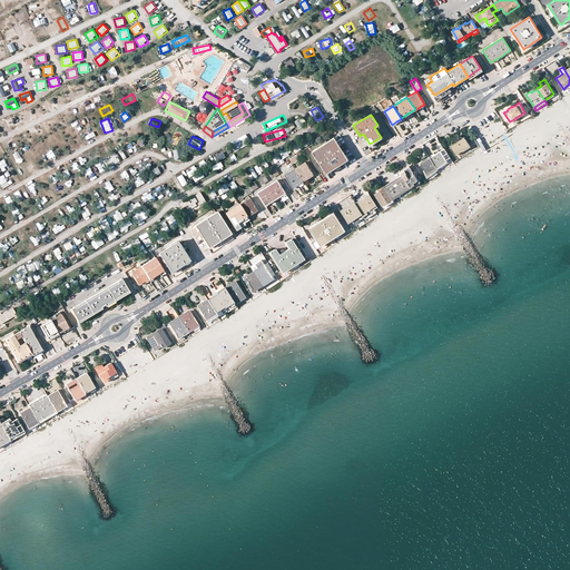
[(231,145),(234,150),(251,143),(247,137),(242,139),(242,141),(238,143),(237,141),(231,145)]
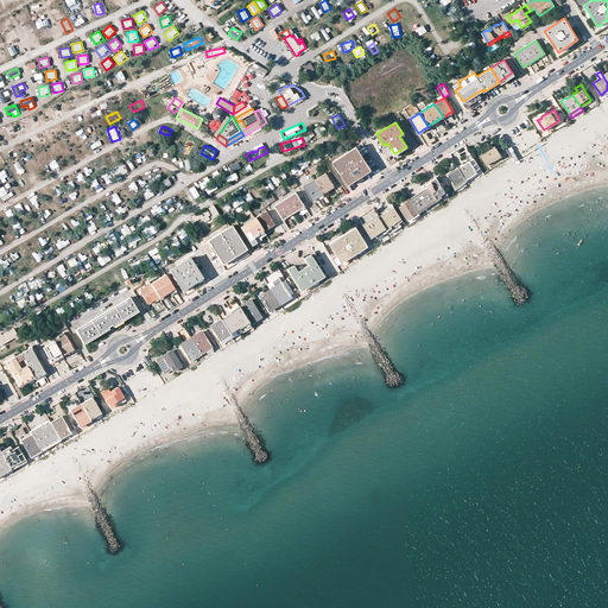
[(368,172),(372,170),(356,146),(333,162),(347,185),(348,185),(354,181),(368,172)]
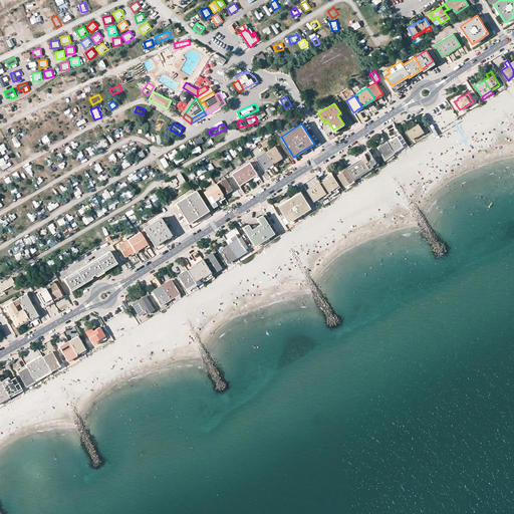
[(411,140),(420,134),(420,133),(423,131),(419,123),(408,130),(405,132),(411,140)]
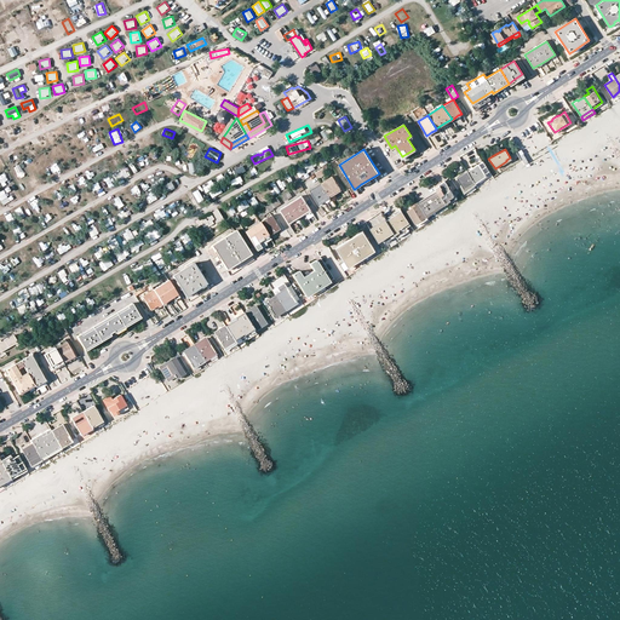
[(528,161),(522,150),(518,153),(526,164),(528,161)]
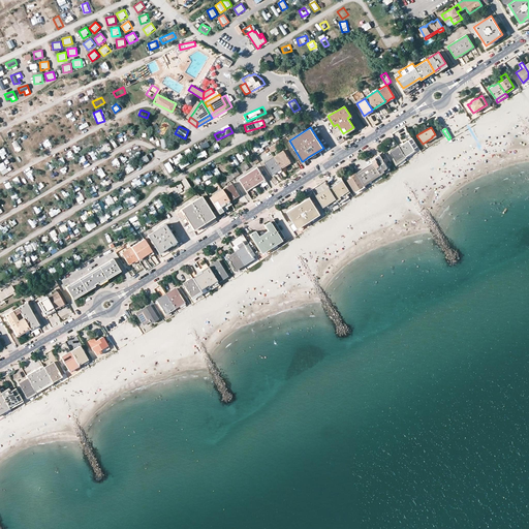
[(121,145),(127,142),(124,133),(118,136),(121,145)]
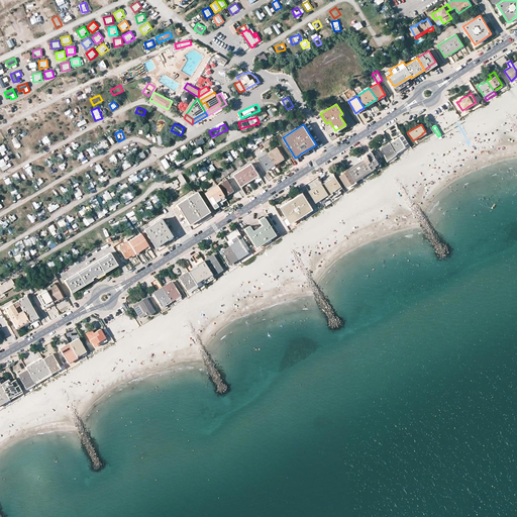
[(33,136),(36,142),(41,139),(39,133),(33,136)]
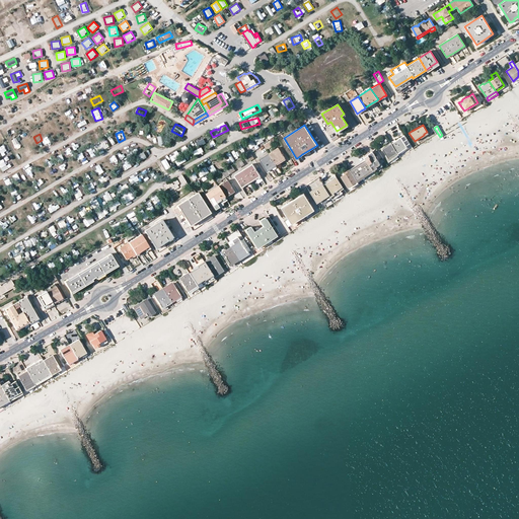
[(257,145),(264,142),(261,136),(254,139),(257,145)]
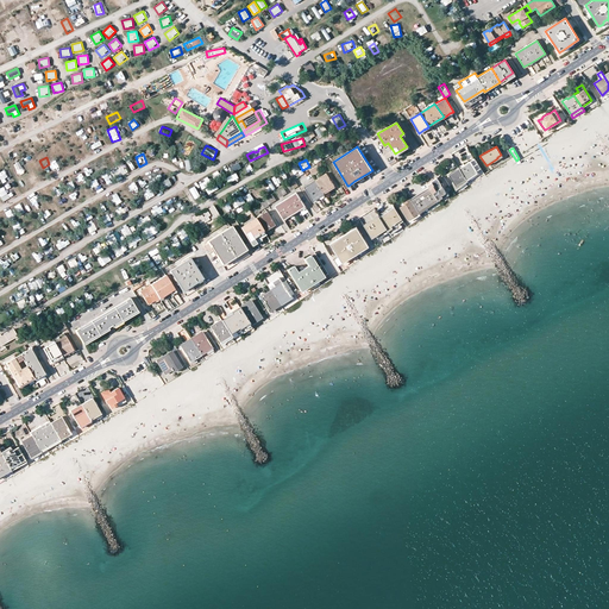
[(95,171),(106,168),(105,161),(93,164),(95,171)]
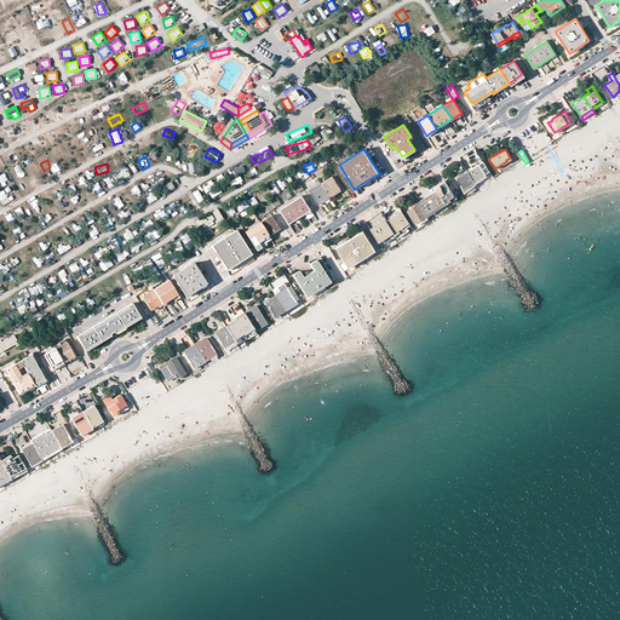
[(468,171),(475,182),(486,174),(478,164),(474,167),(468,171)]
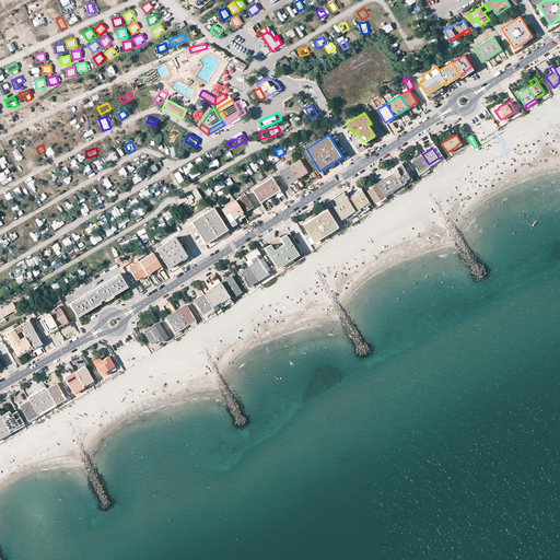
[(105,164),(116,160),(114,152),(102,156),(105,164)]
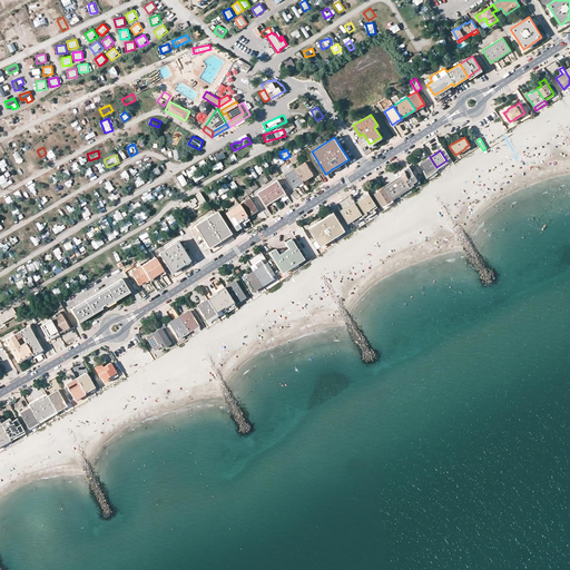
[(420,164),(425,174),(436,167),(430,157),(425,160),(420,164)]
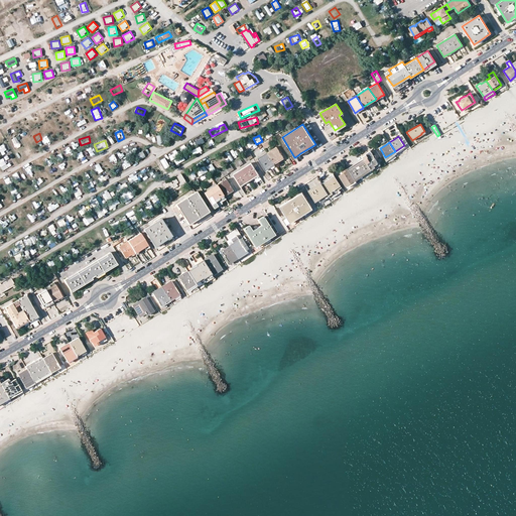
[(131,147),(135,153),(141,149),(137,144),(131,147)]
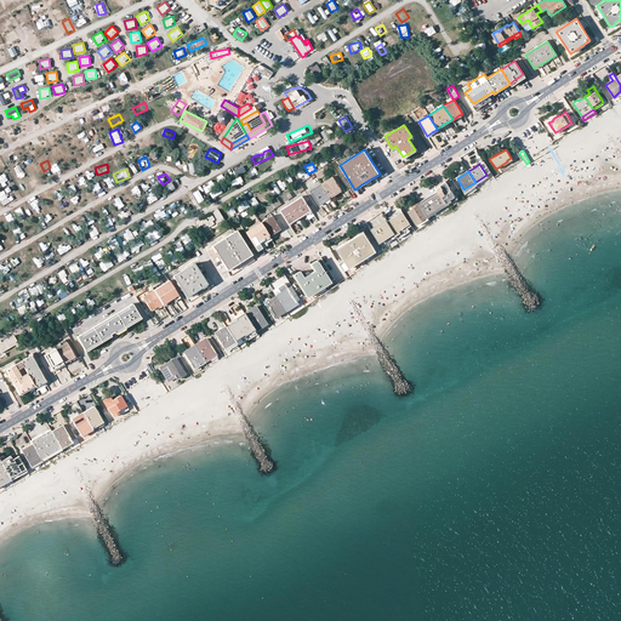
[(359,194),(380,182),(376,176),(362,184),(355,189),(359,194)]
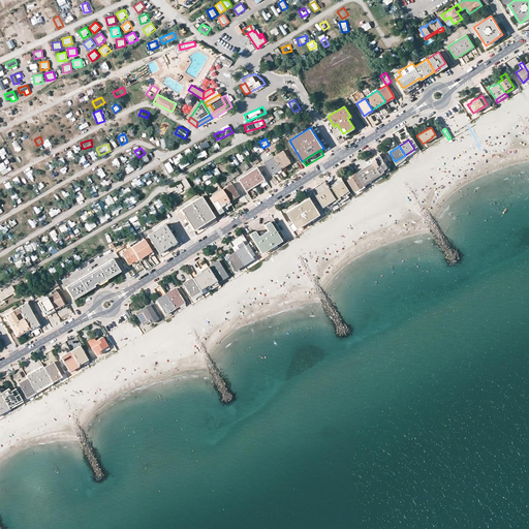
[(26,151),(20,154),(22,159),(29,156),(26,151)]
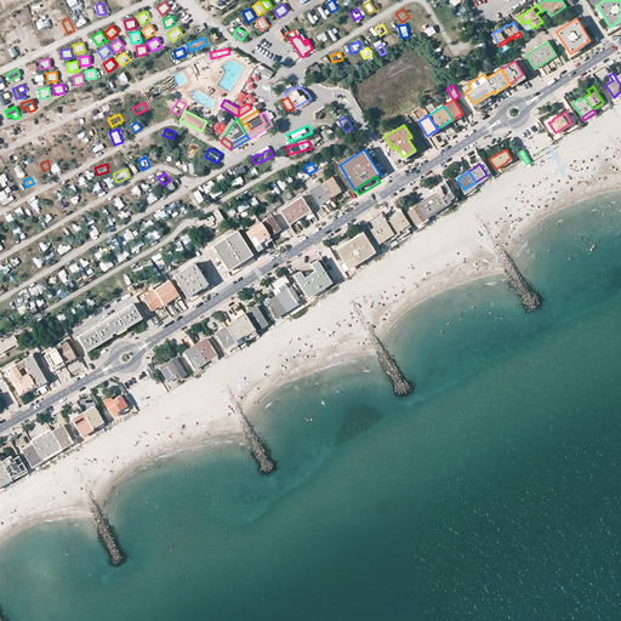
[(229,181),(232,187),(243,182),(240,177),(229,181)]
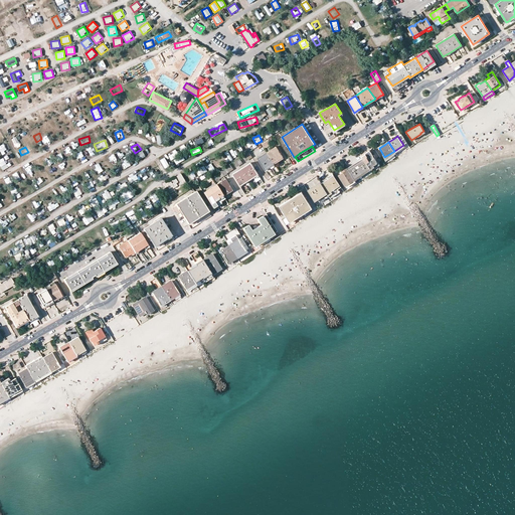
[(276,147),(267,152),(274,163),(278,160),(282,157),(276,147)]
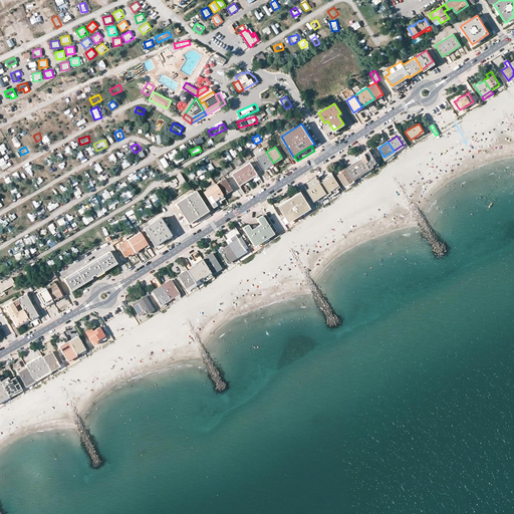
[(118,159),(129,156),(125,148),(116,152),(118,159)]
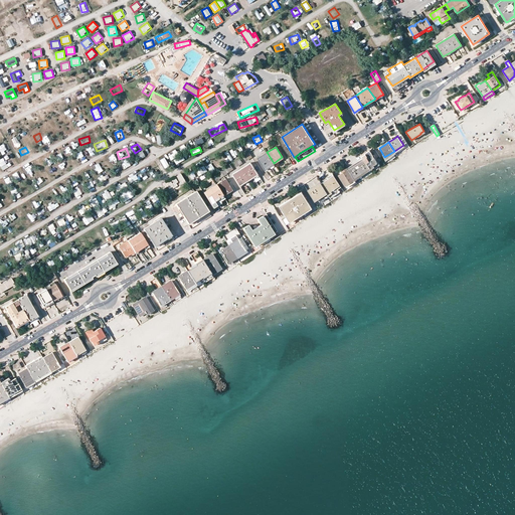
[(374,155),(372,155),(369,150),(365,153),(365,154),(361,156),(362,158),(370,169),(374,166),(373,165),(377,162),(376,162),(373,157),(374,157),(374,155)]
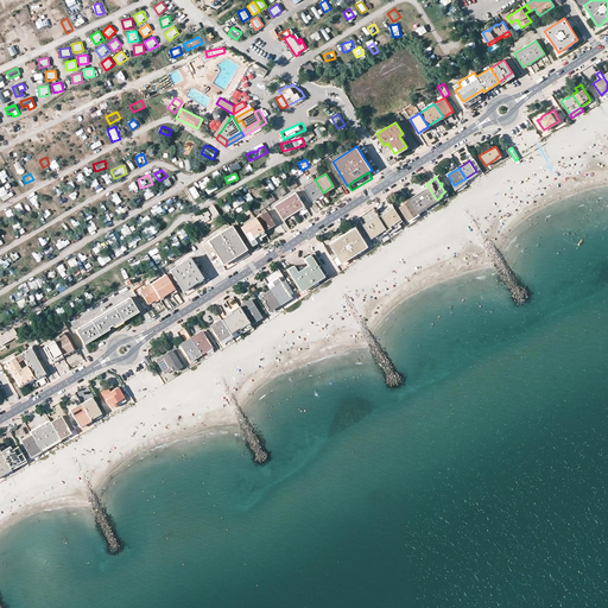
[(198,184),(202,190),(211,184),(209,178),(198,184)]
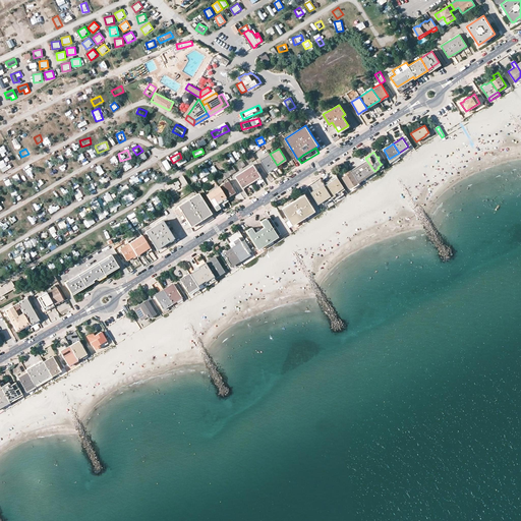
[(136,158),(139,163),(147,159),(145,154),(136,158)]
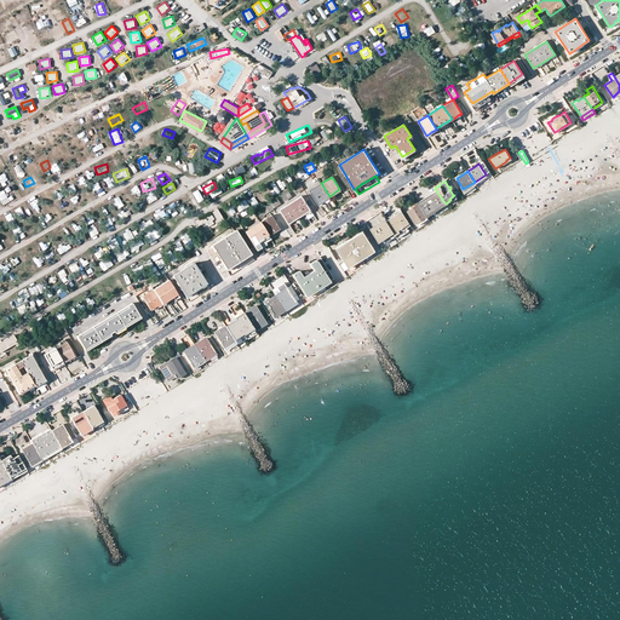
[(292,188),(294,193),(303,188),(299,183),(292,188)]
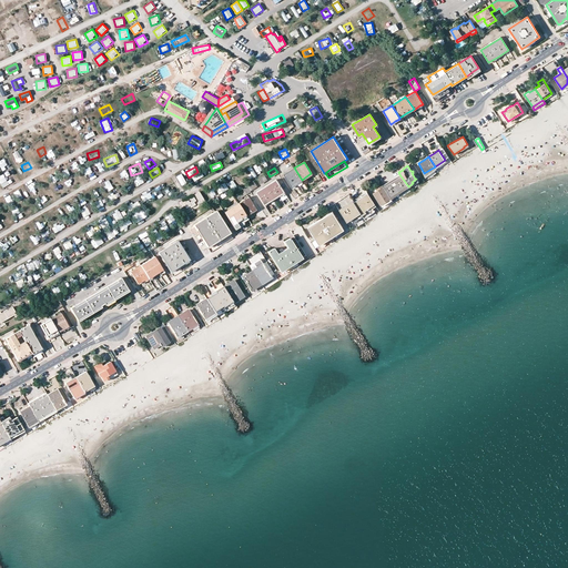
[(294,168),(284,174),(292,188),(296,185),(303,181),(302,180),(294,168)]
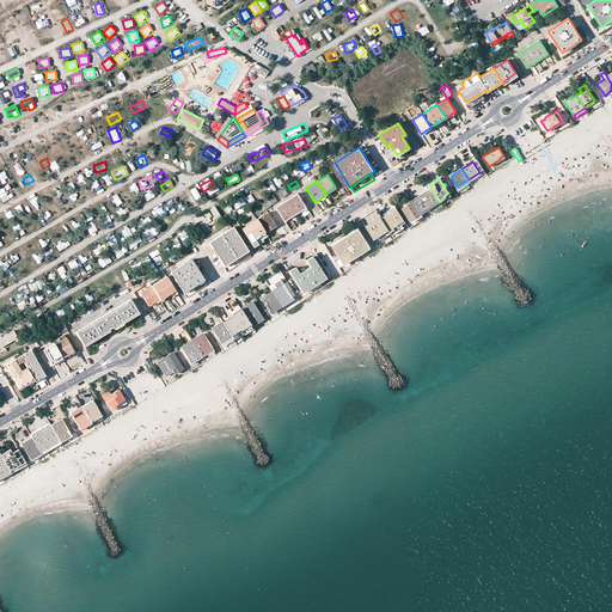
[(0,196),(4,203),(11,200),(5,188),(0,189),(0,196)]
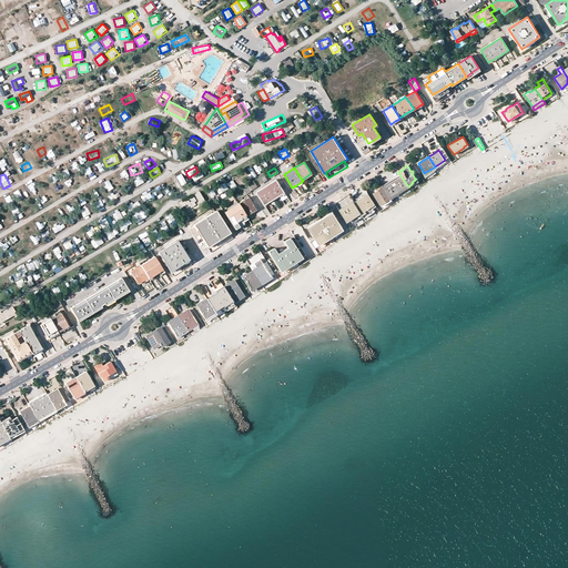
[(181,174),(176,176),(181,184),(186,182),(181,174)]
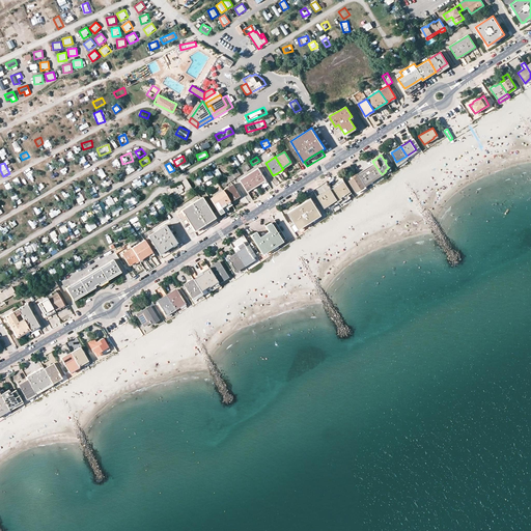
[(249,167),(247,163),(240,167),(243,171),(249,167)]
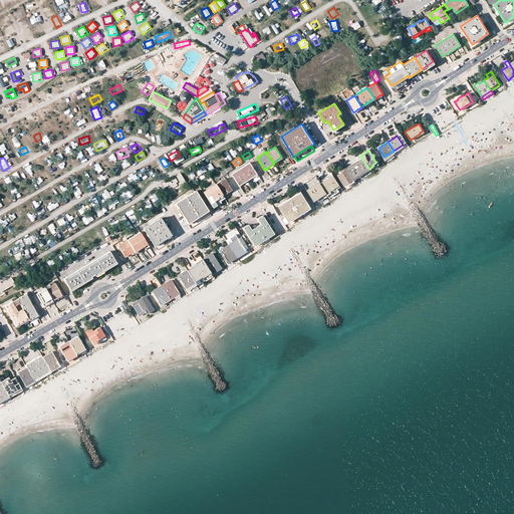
[(369,169),(361,158),(355,162),(345,168),(353,180),(369,169)]
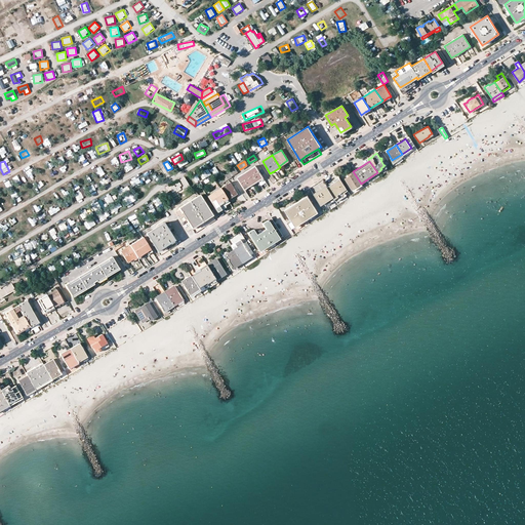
[(70,171),(66,164),(58,168),(63,175),(70,171)]
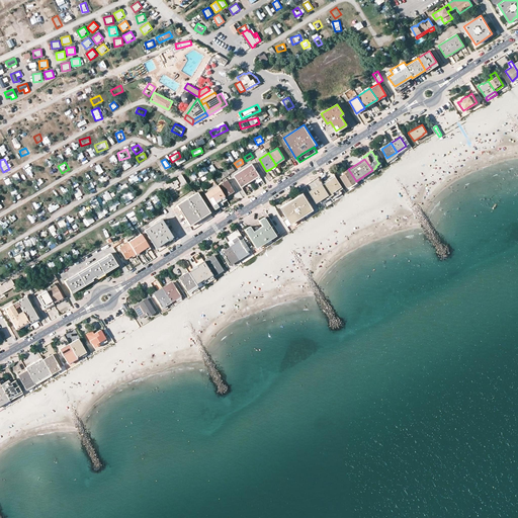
[(122,165),(125,170),(132,167),(128,162),(122,165)]
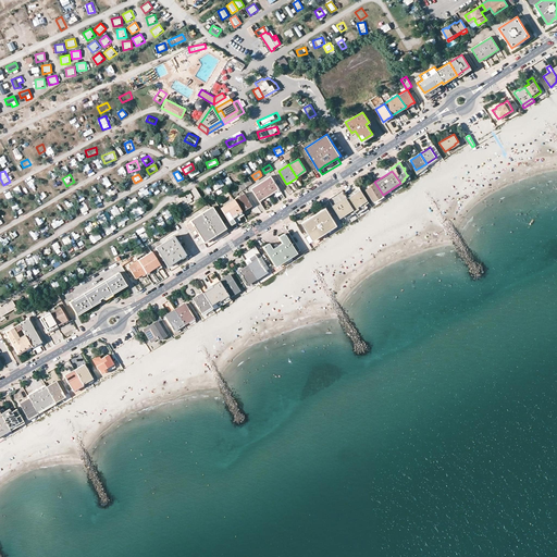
[(227,174),(221,178),(224,184),(231,181),(227,174)]
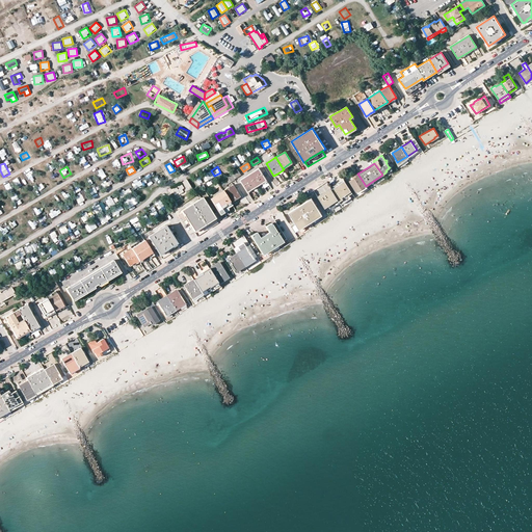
[(392,169),(390,166),(389,167),(390,167),(386,170),(387,171),(382,175),(382,176),(392,169)]
